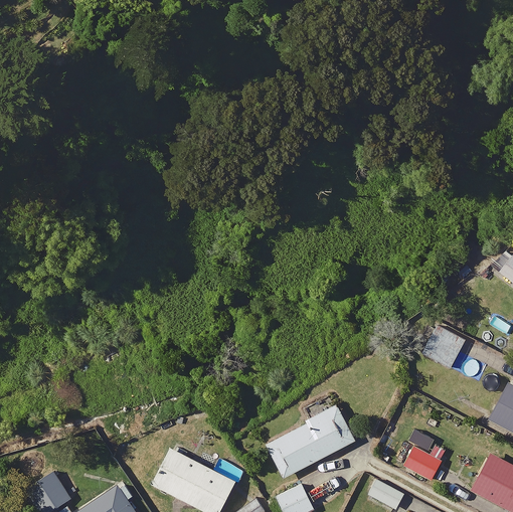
[(512,258),(509,254),(494,273),(512,288),(512,258)]
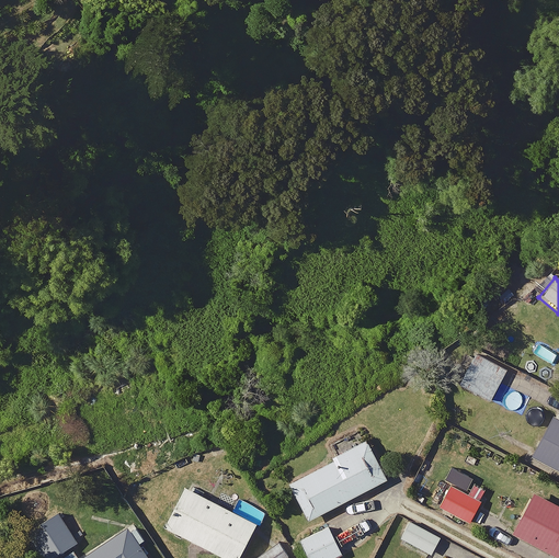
[(502,380),(471,362),(456,388),(487,407),(502,380)]
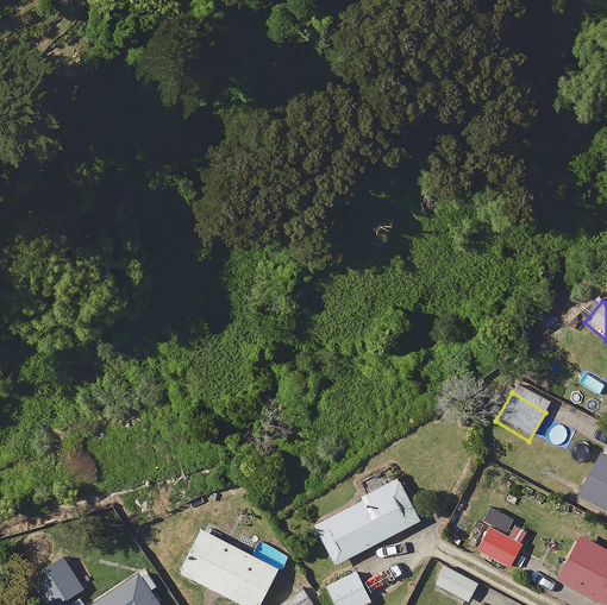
[(606,458),(596,453),(574,498),(606,515),(606,458)]
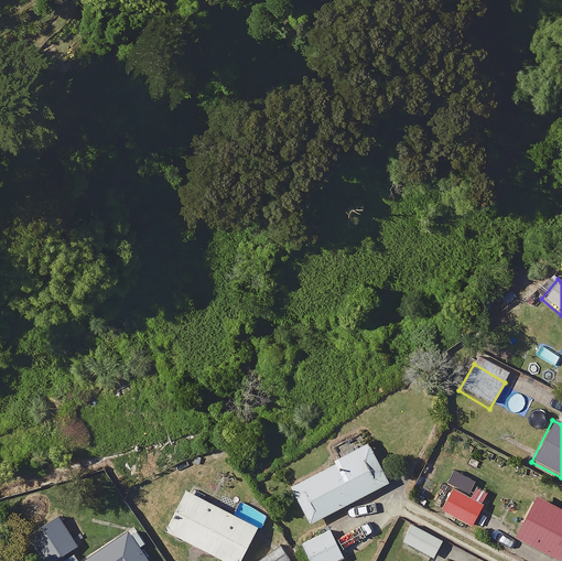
[(389,483),(369,444),(290,486),(310,525),(389,483)]
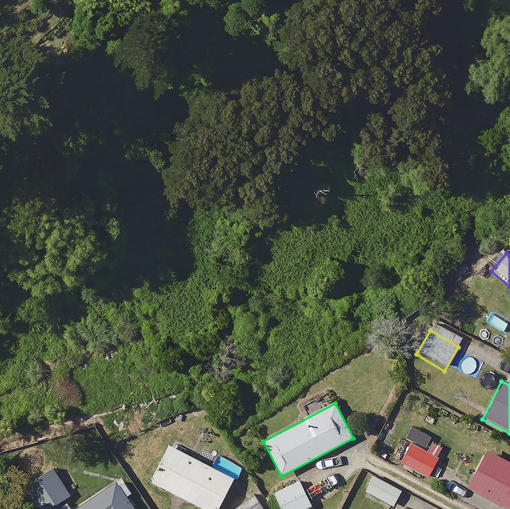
[(217,508),(233,478),(168,444),(149,481),(204,508),(217,508)]
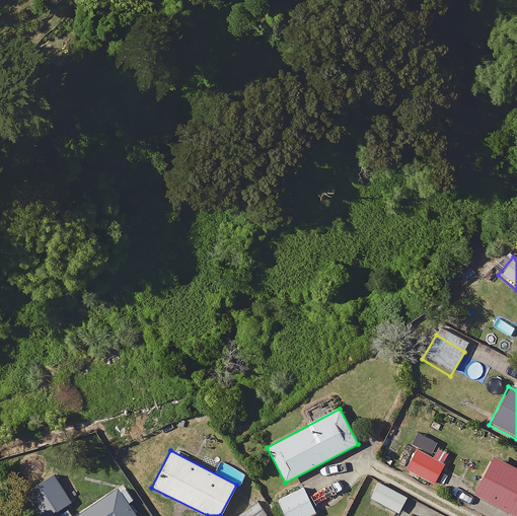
[(442,466),(414,451),(403,469),(432,486),(442,466)]
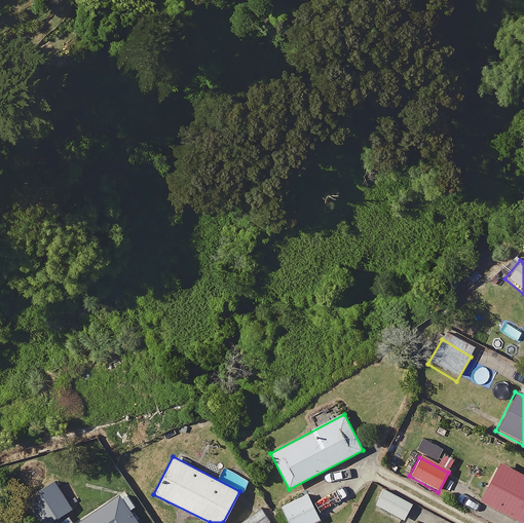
[(523,479),(495,464),(476,501),(517,522),(523,522),(523,479)]
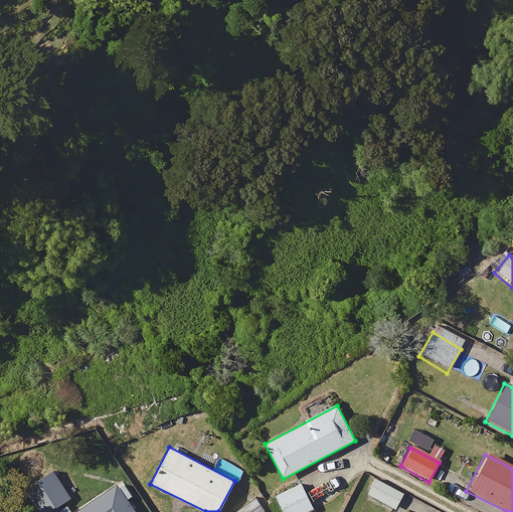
[(49,511),(71,500),(55,470),(25,486),(38,511),(49,511)]
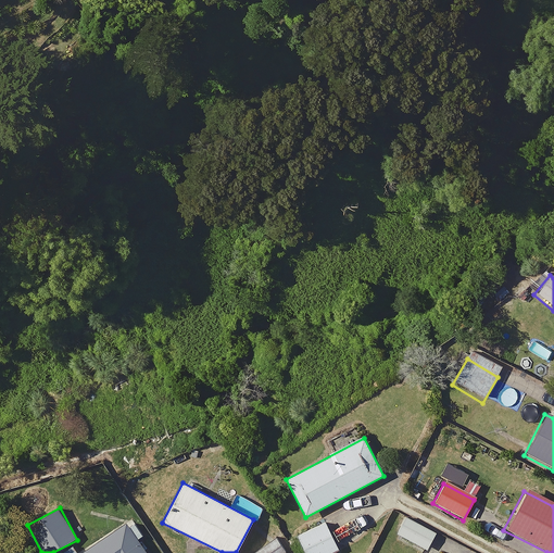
[(435,536),(407,520),(399,536),(426,551),(435,536)]
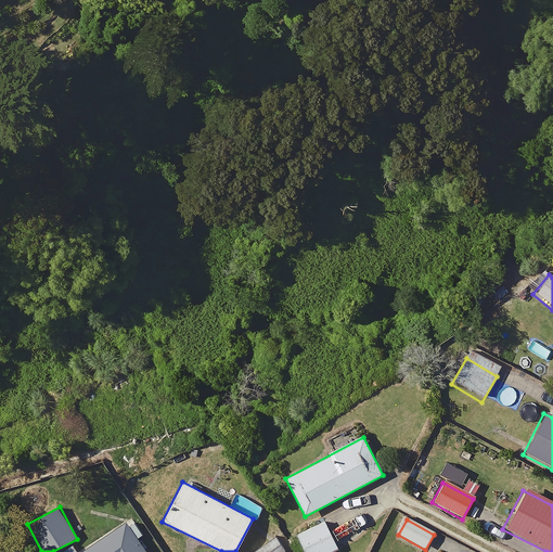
[(334,551),(339,549),(328,521),(293,537),(299,551),(334,551)]
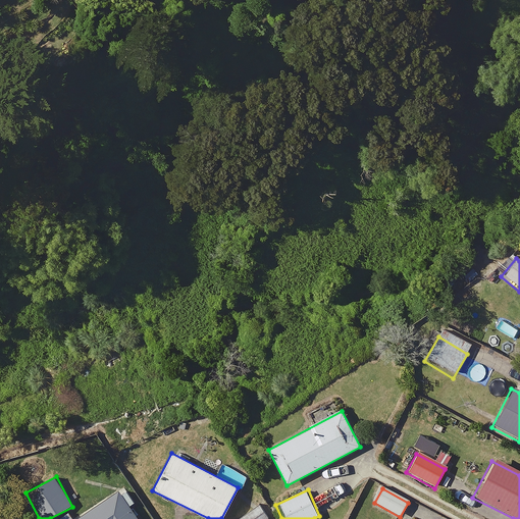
[(138,518),(119,490),(78,518),(138,518)]
